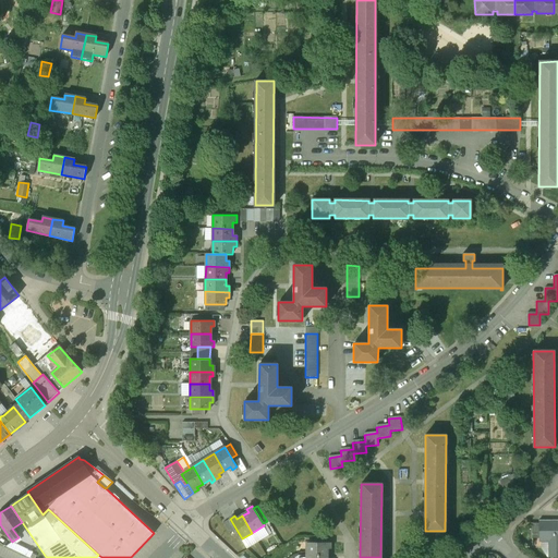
[(237,530),(230,519),(223,523),(230,534),(237,530)]
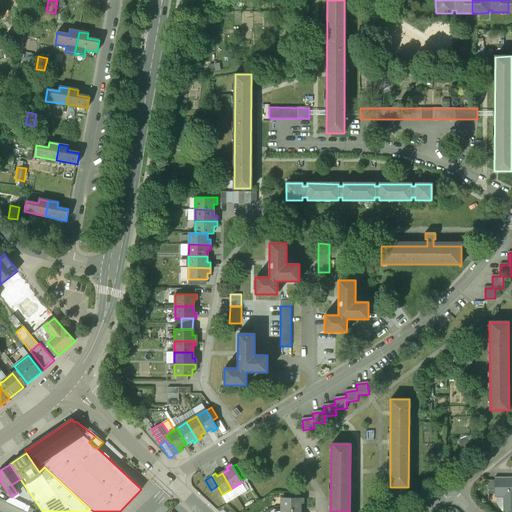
[(511,477),(494,477),(494,480),(494,494),(494,498),(506,497),(506,511),(511,511),(511,477)]
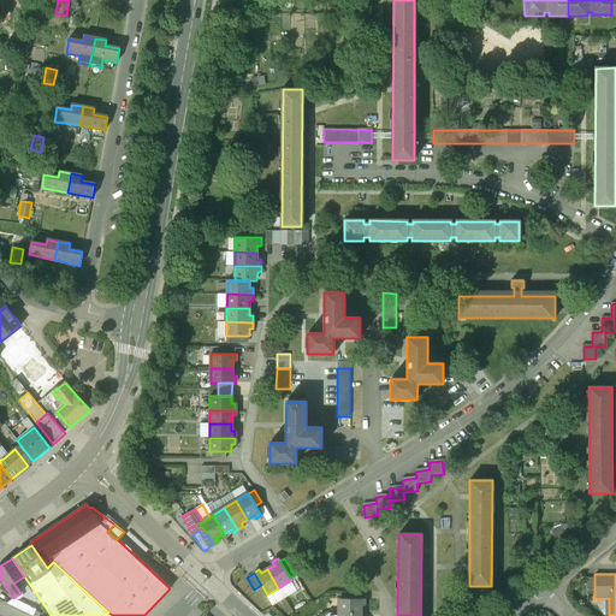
[(365,599),(339,598),(339,614),(361,614),(361,605),(365,605),(365,599)]
